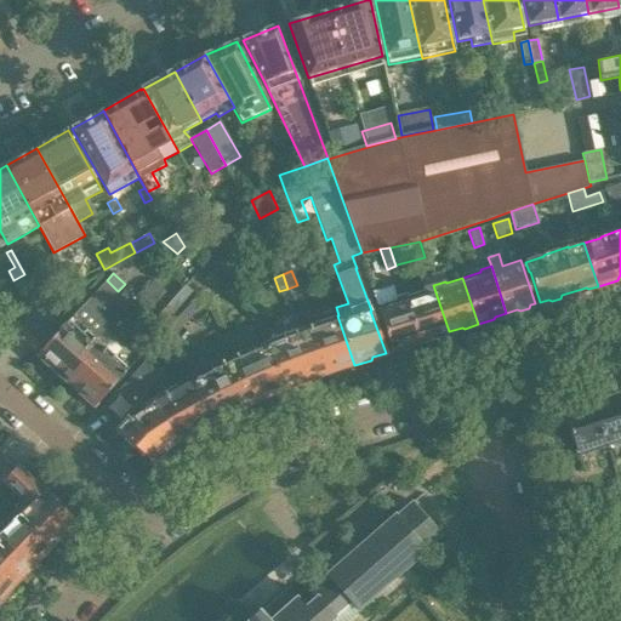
[(118,291),(107,280),(100,289),(110,298),(118,291)]
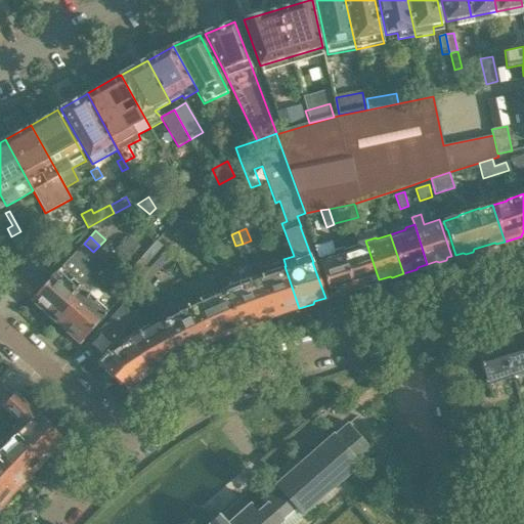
[(129,236),(118,250),(128,259),(140,247),(129,236)]
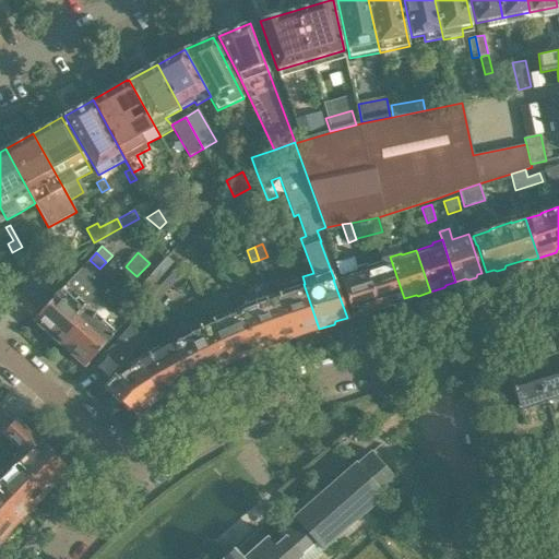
[(154,281),(155,283),(173,262),(167,257),(150,276),(154,281)]
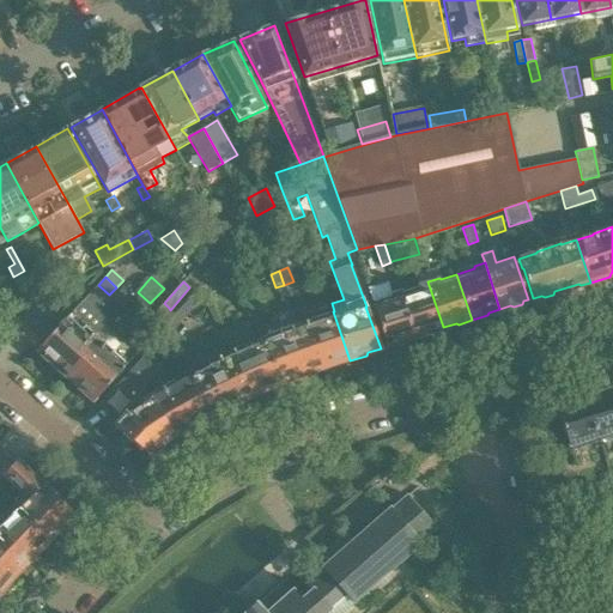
[(404,340),(414,337),(400,290),(390,293),(387,281),(368,287),(372,302),(374,305),(386,345),(390,344),(394,345),(402,343),(404,340)]
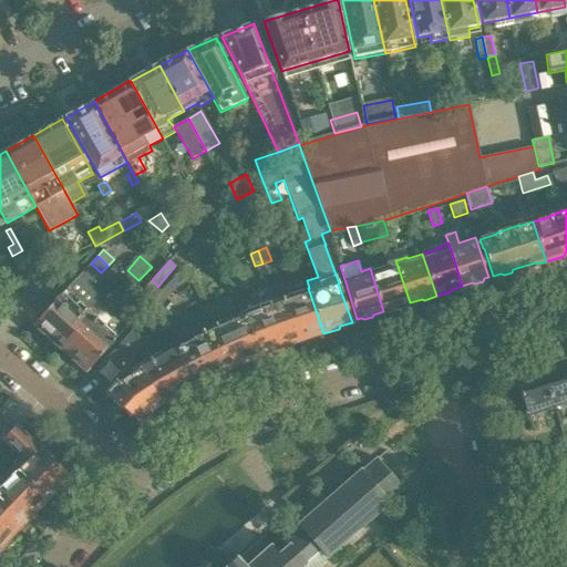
[(370,268),(383,311),(395,307),(398,309),(405,306),(408,303),(410,302),(395,260),(387,263),(387,266),(371,270),(370,268)]
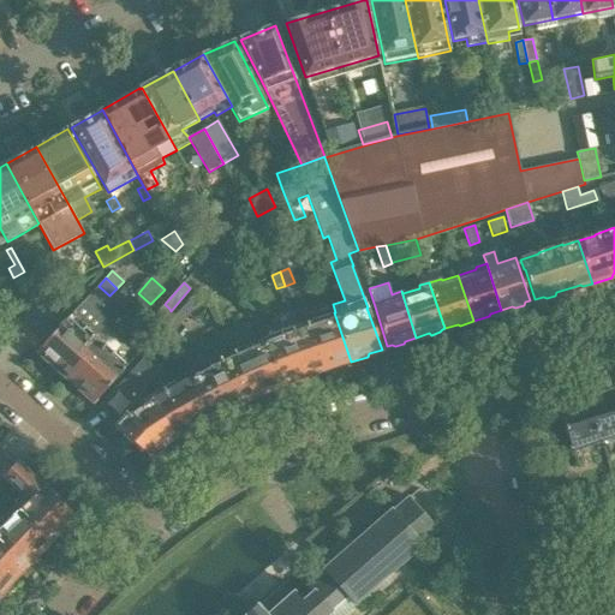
[(95,312),(109,296),(99,286),(83,302),(95,312)]
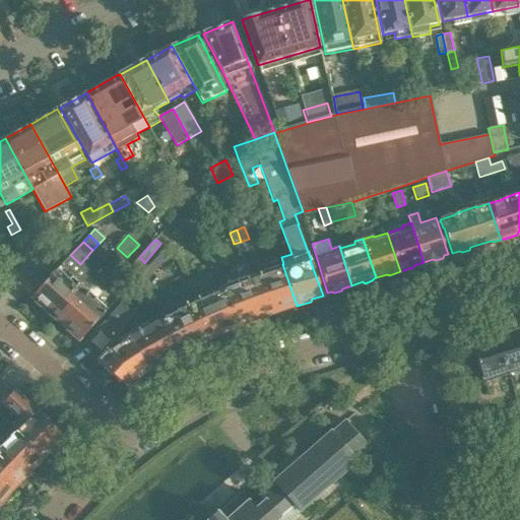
[(163,251),(154,259),(160,265),(169,256),(163,251)]
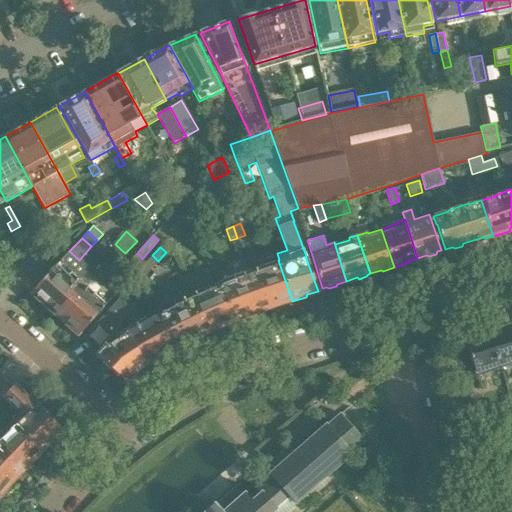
[(31,293),(58,317),(85,286),(86,287),(92,281),(94,278),(87,271),(89,269),(79,260),(69,251),(59,262),(31,293)]
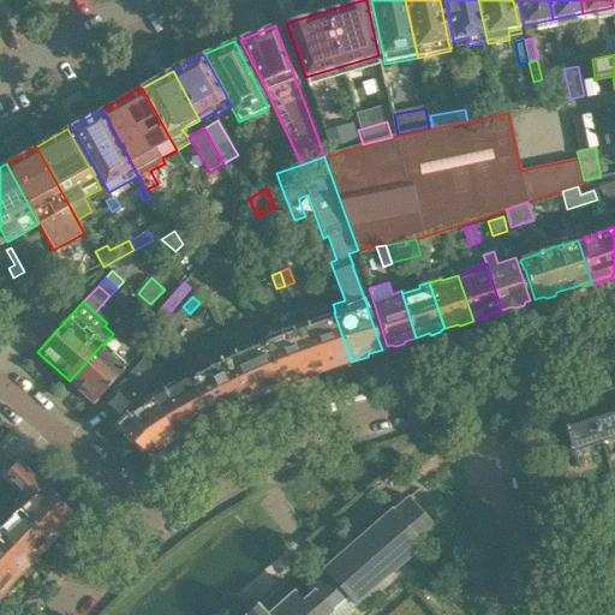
[(151,332),(171,311),(169,309),(165,304),(155,314),(160,318),(150,330),(151,332)]
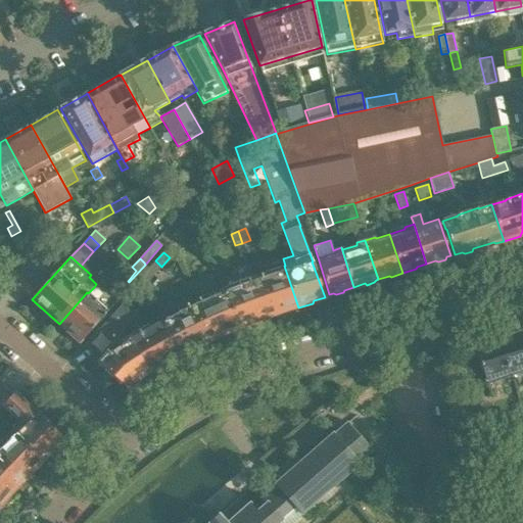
[(48,274),(32,259),(7,277),(29,296),(48,274)]
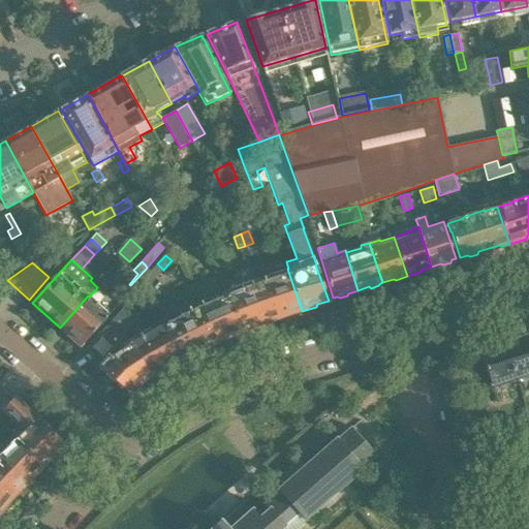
[(157,263),(149,273),(155,279),(163,270),(157,263)]
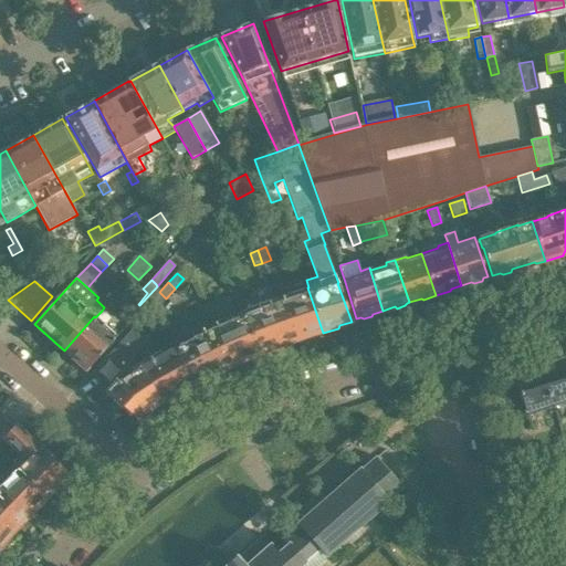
[(323,333),(307,287),(292,292),(258,305),(241,312),(241,311),(239,312),(250,336),(258,356),(274,349),(275,347),(300,338),(311,335),(313,336),(323,333)]
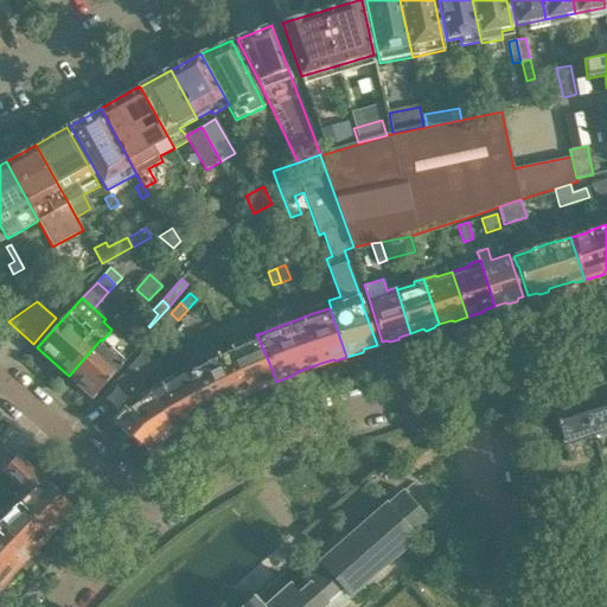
[(144,321),(148,326),(158,314),(153,310),(144,321)]
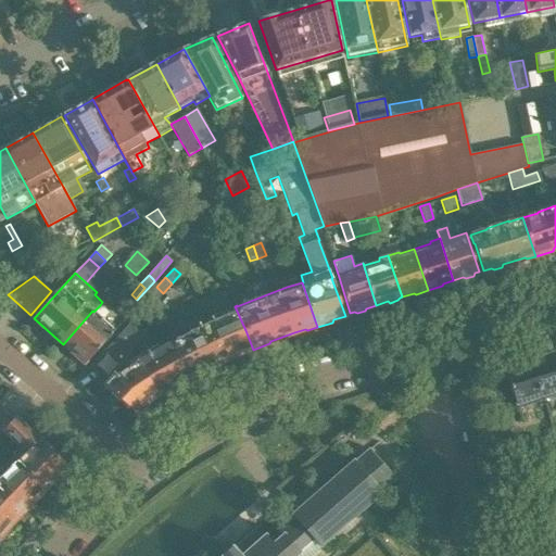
[(163,293),(156,287),(147,298),(153,303),(163,293)]
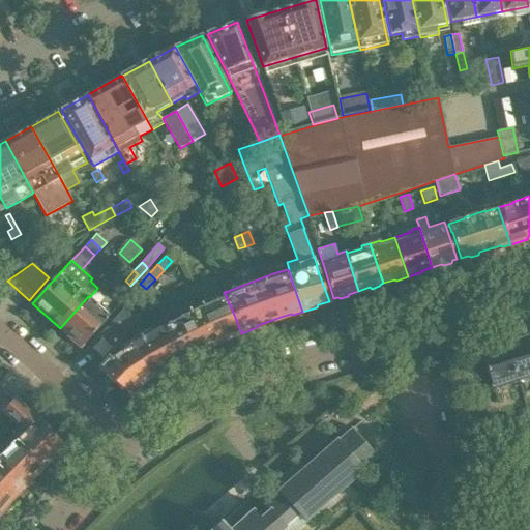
[(130,286),(129,285),(125,281),(111,295),(120,303),(134,289),(130,286)]
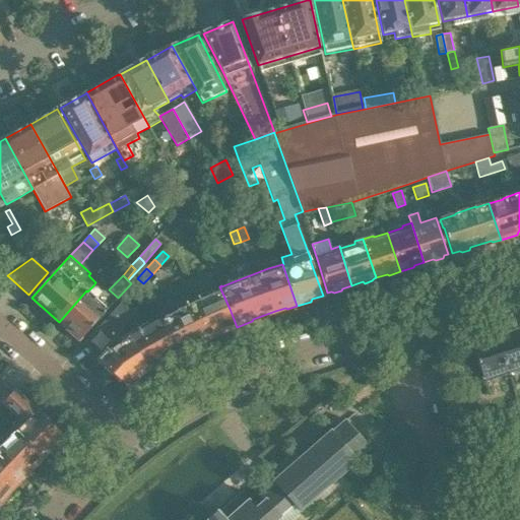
[(108,310),(108,309),(95,299),(101,293),(93,285),(87,291),(86,290),(59,322),(69,330),(69,333),(75,338),(78,338),(80,340),(108,310)]
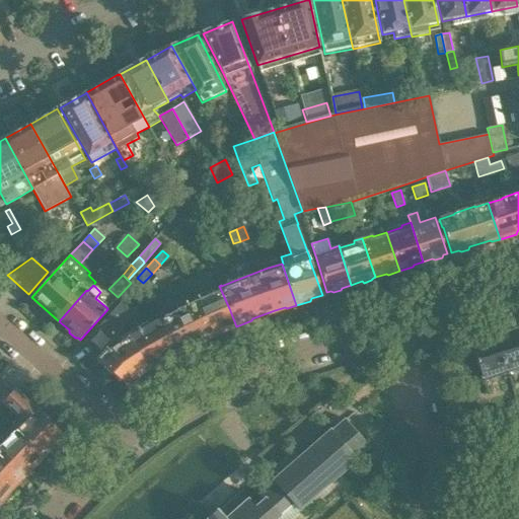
[(228,329),(236,326),(229,308),(219,286),(206,291),(206,292),(171,308),(160,314),(179,353),(194,346),(195,343),(222,329),(225,328),(228,329)]
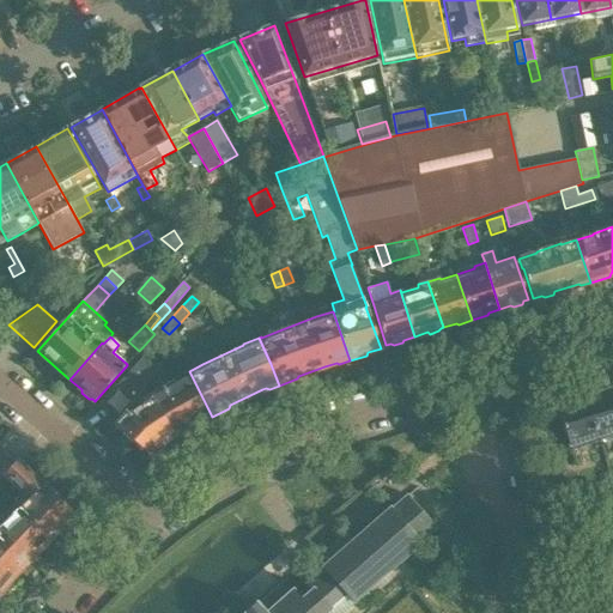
[(173,436),(184,430),(161,387),(143,399),(138,394),(151,380),(149,375),(152,370),(143,356),(116,386),(133,401),(126,411),(128,413),(114,428),(139,449),(140,448),(149,456),(151,453),(152,453),(156,454),(162,447),(162,444),(174,437),(173,436)]
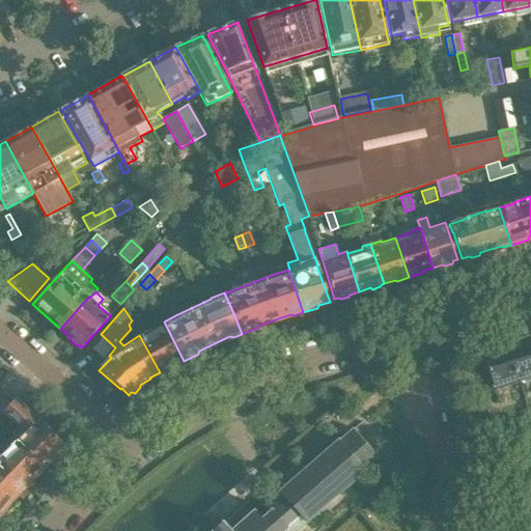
[(177,365),(184,361),(164,322),(149,329),(139,335),(160,372),(174,364),(177,365)]
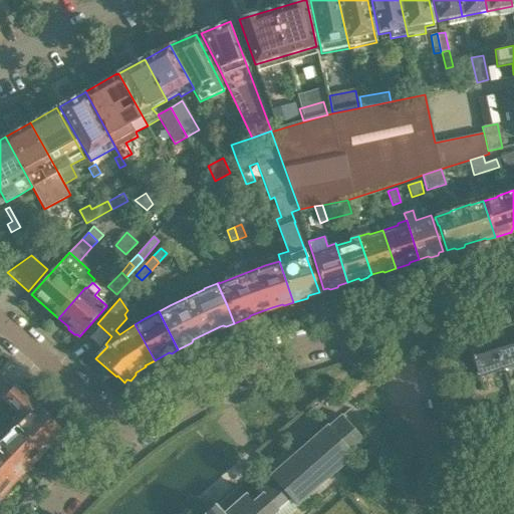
[(502,331),(491,335),(502,367),(512,364),(511,362),(513,360),(513,327),(513,328),(511,326),(502,329),(502,331)]
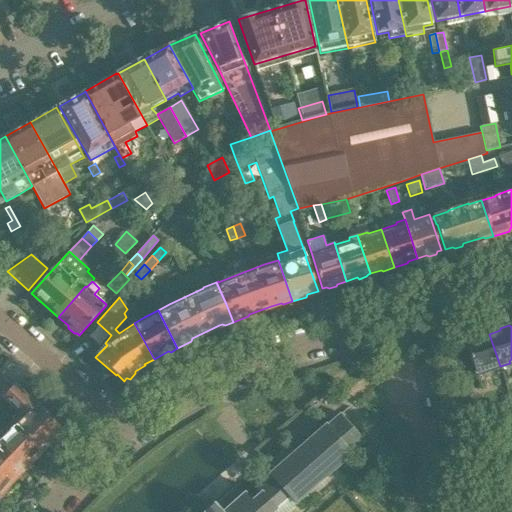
[(500,366),(489,334),(480,336),(479,335),(470,338),(470,340),(465,341),(475,372),(489,367),(490,369),(500,366)]
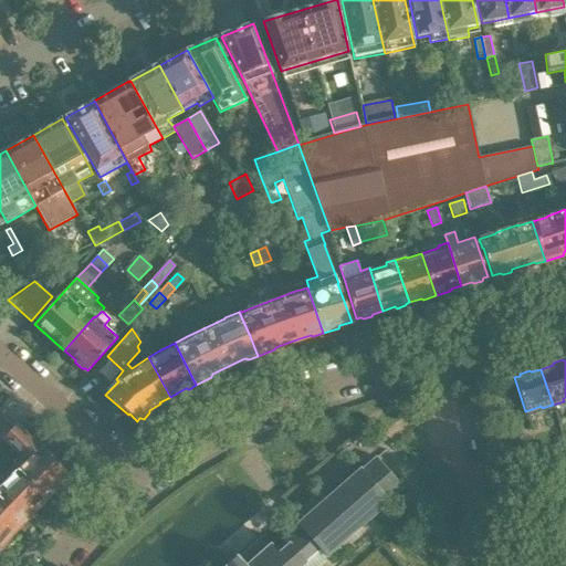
[(12,428),(0,416),(0,441),(3,439),(27,461),(19,469),(18,469),(48,496),(58,488),(60,488),(66,481),(65,478),(69,475),(60,464),(61,462),(44,444),(40,449),(16,425),(12,428)]
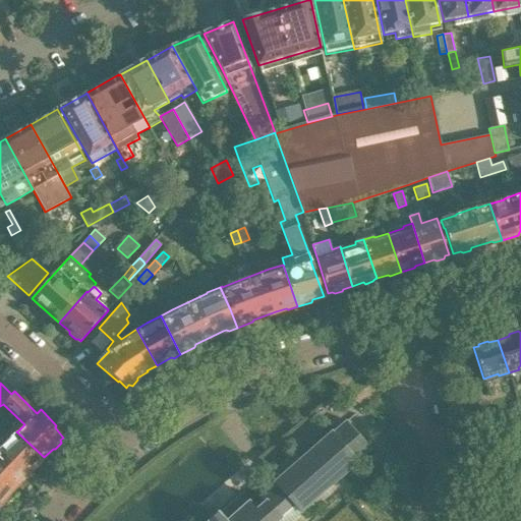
[(278,520),(295,507),(300,513),(325,490),(358,462),(357,461),(369,450),(369,449),(345,421),(333,433),(332,431),(274,482),(275,483),(261,497),(265,502),(256,510),(249,502),(248,502),(240,494),(209,520),(278,520)]
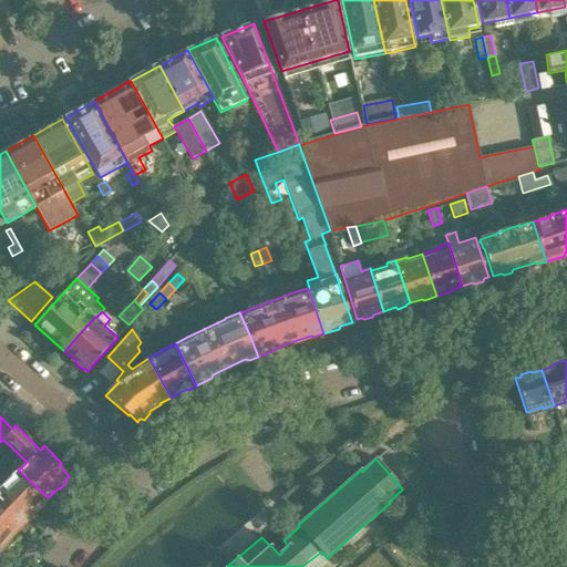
[(2,478),(0,480),(0,546),(2,548),(10,538),(10,535),(23,522),(37,507),(40,507),(45,502),(45,498),(47,500),(48,497),(18,470),(6,482),(2,478)]
